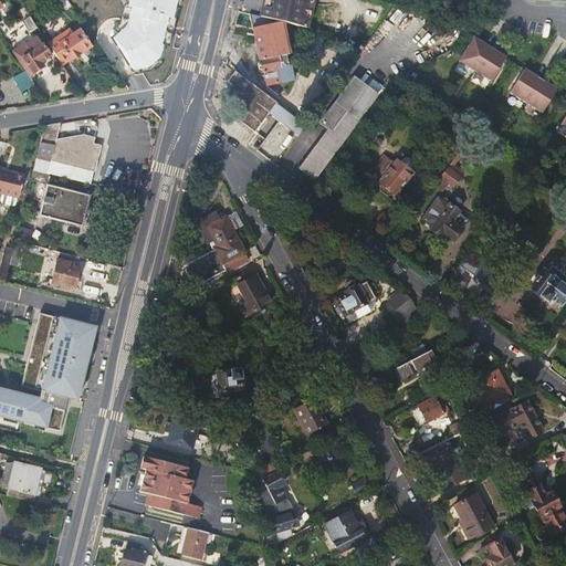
[(127,0),(126,4),(130,6),(125,24),(109,35),(133,72),(149,70),(160,59),(164,45),(166,46),(177,0),(127,0)]
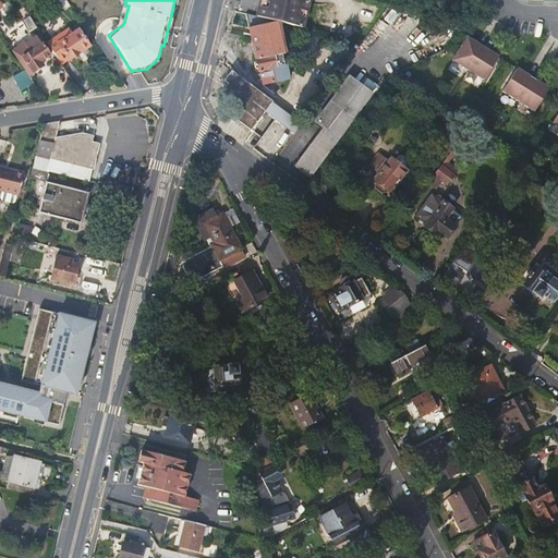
[(300,27),(306,0),(259,0),(255,15),(276,21),(300,27)]
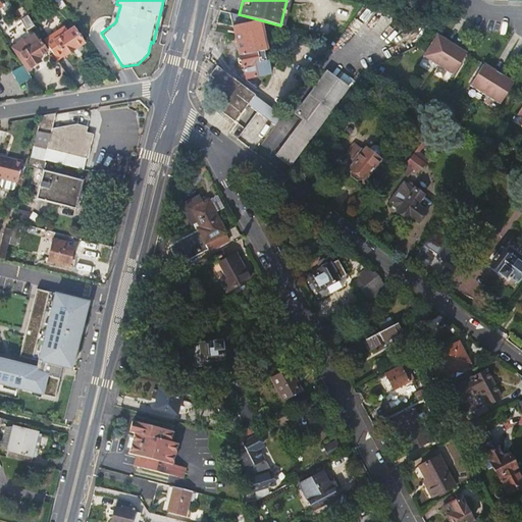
[(267,74),(258,19),(239,14),(228,12),(238,65),(241,65),(243,80),(267,74)]
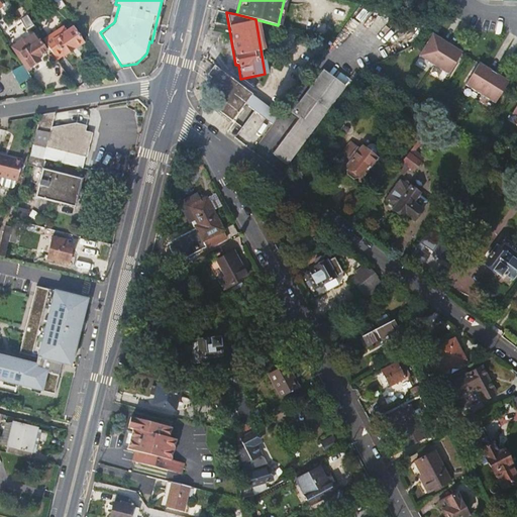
[(19,20),(20,23),(25,29),(33,25),(28,18),(27,16),(19,20)]
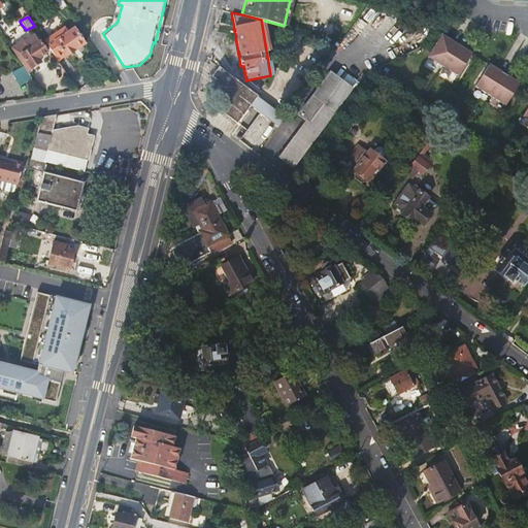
[(44,41),(58,61),(84,42),(74,28),(68,32),(64,27),(44,41)]
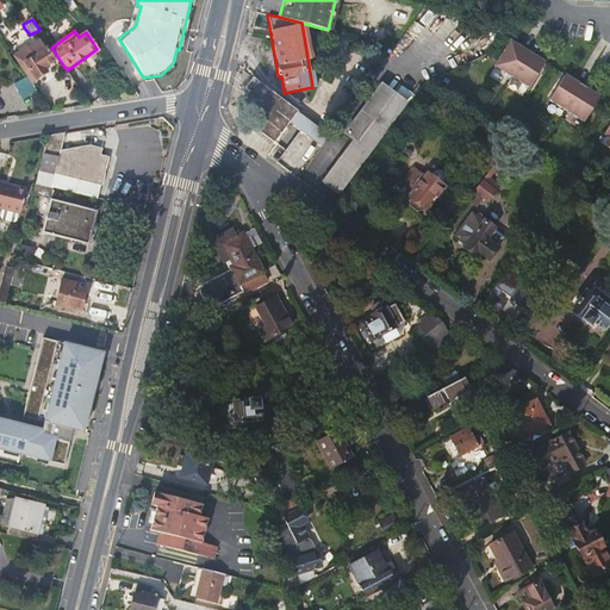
[(43,66),(54,58),(41,38),(13,55),(32,81),(47,72),(43,66)]
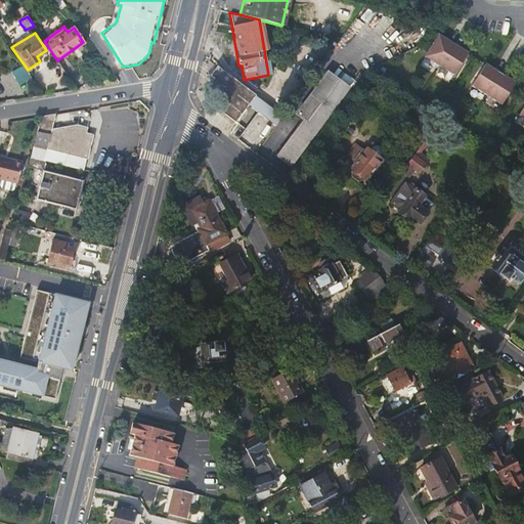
[(442,39),(436,35),(423,57),(438,66),(451,44),(442,39)]
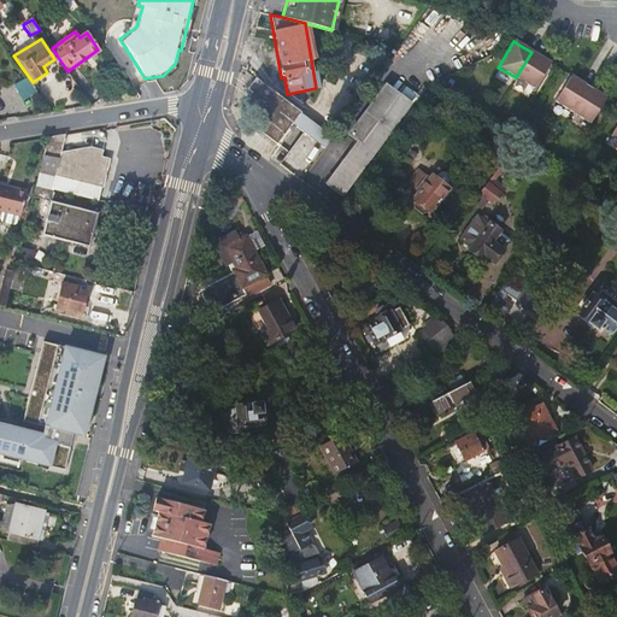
[(544,60),(532,52),(516,77),(533,88),(548,63),(544,60)]
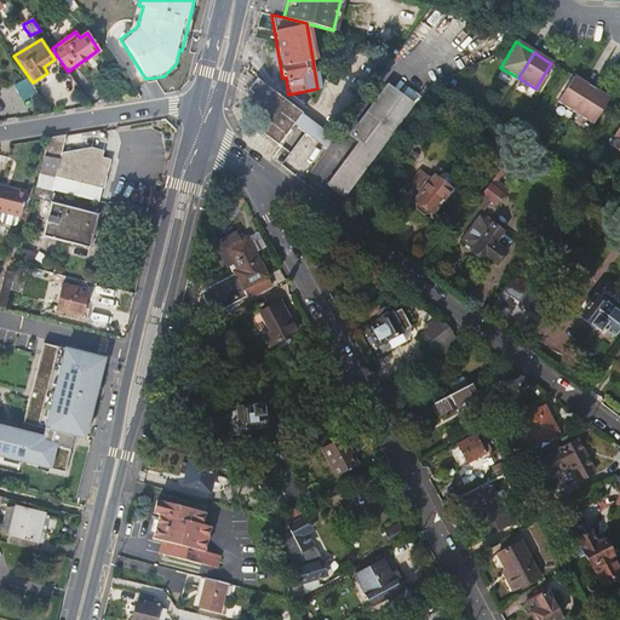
[(574,113),(590,86),(579,80),(572,76),(556,102),(574,113)]
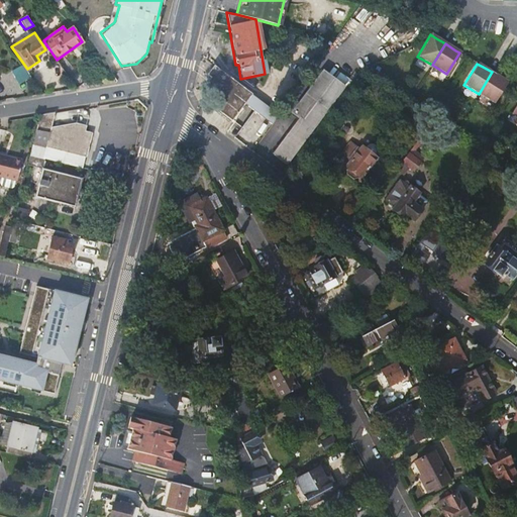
[(247,106),(259,114),(266,105),(213,67),(207,75),(210,78),(203,88),(215,96),(210,104),(233,122),(243,108),(244,109),(247,106)]
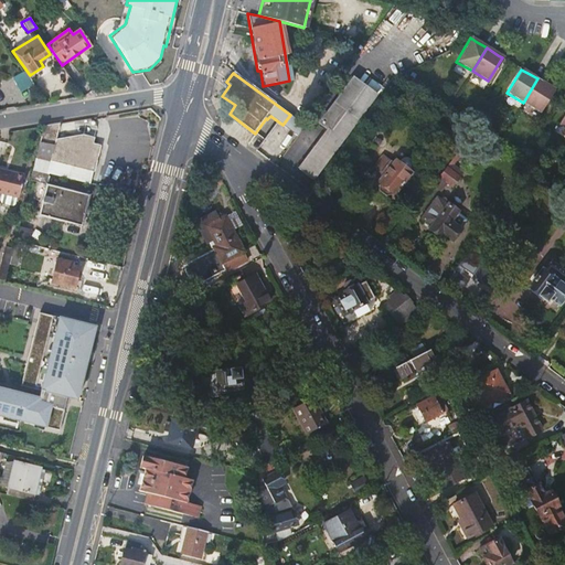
[(347,85),(340,94),(319,120),(327,127),(297,166),(310,177),(374,92),(354,76),(347,85)]
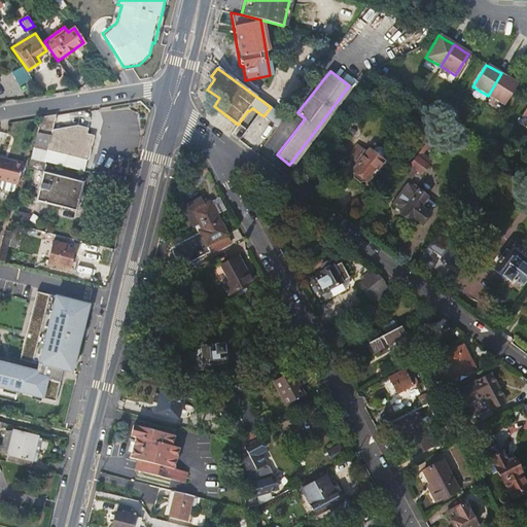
[(309,81),(317,88),(323,79),(315,73),(309,81)]
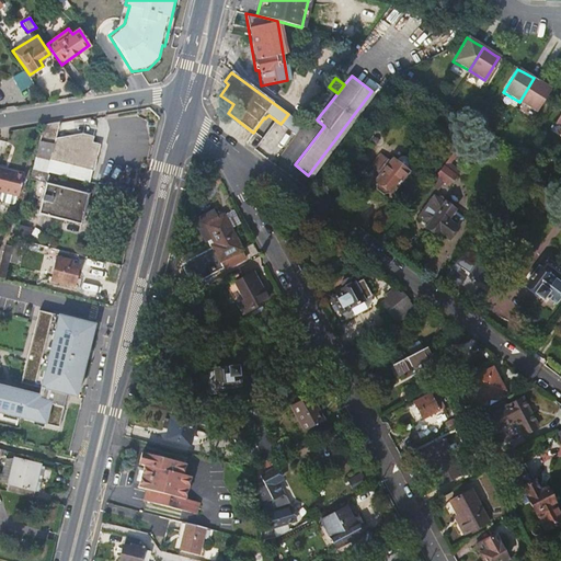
[(549,88),(534,78),(519,102),(536,112),(550,88),(549,88)]
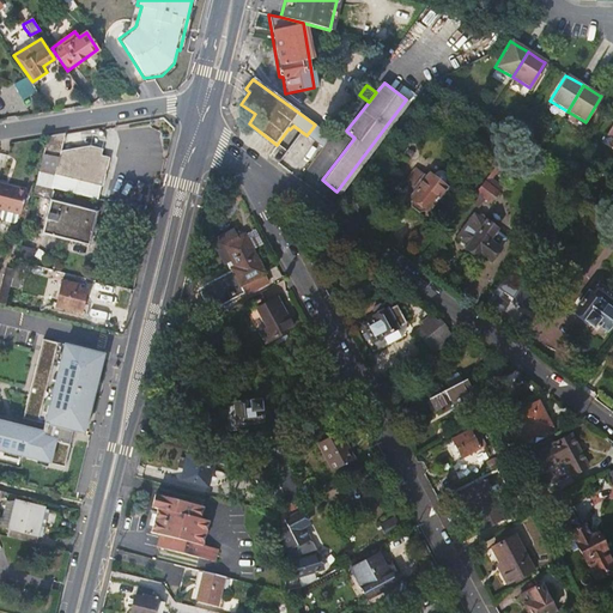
[(307,135),(321,146),(329,135),(315,125),(307,135)]
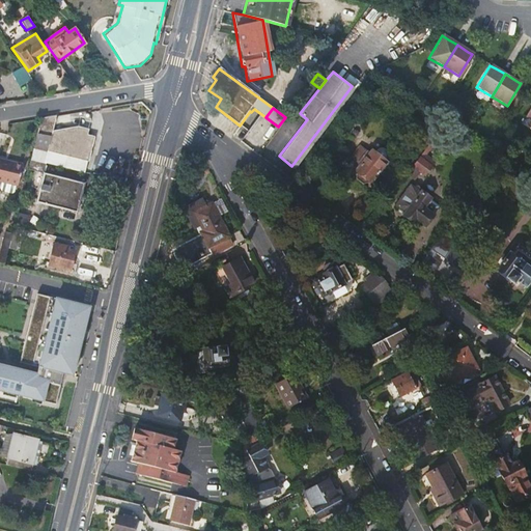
[(53,130),(56,116),(40,118),(33,148),(88,163),(94,138),(87,136),(90,129),(78,126),(53,130)]
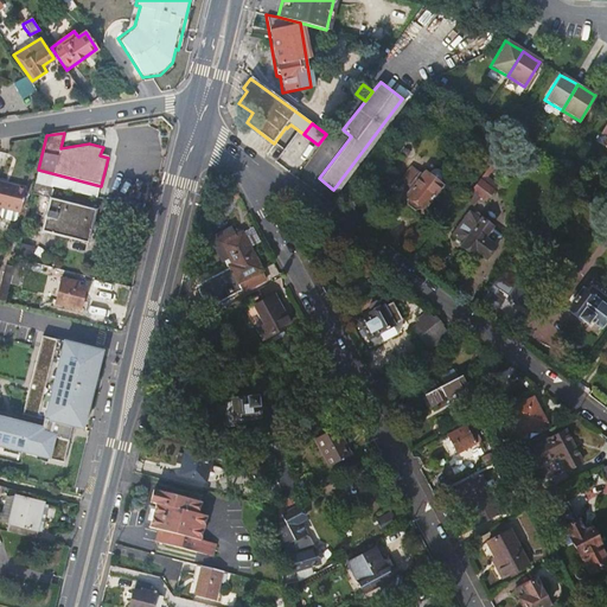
[(406,193),(422,206),(439,184),(422,171),(420,173),(409,165),(400,178),(410,186),(406,193)]
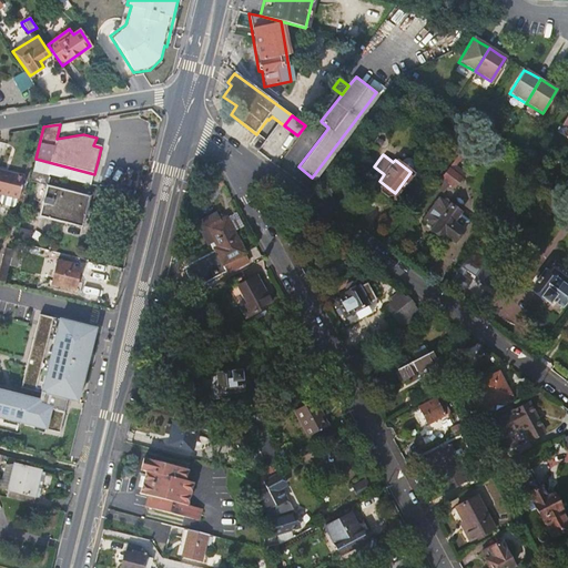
[(460,156),(457,154),(434,184),(442,191),(447,183),(453,186),(465,171),(455,163),(460,156)]
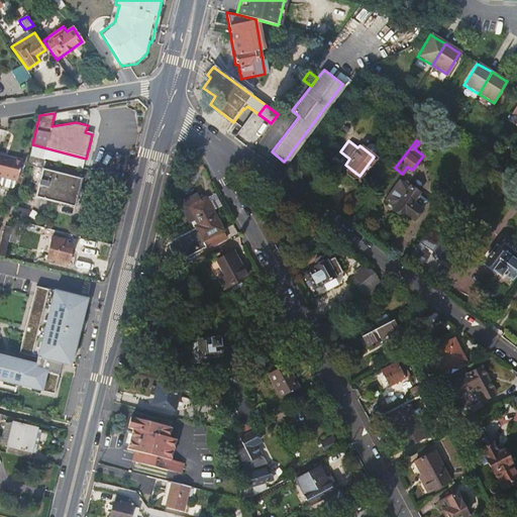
[(0,178),(15,182),(20,161),(0,156),(0,178)]
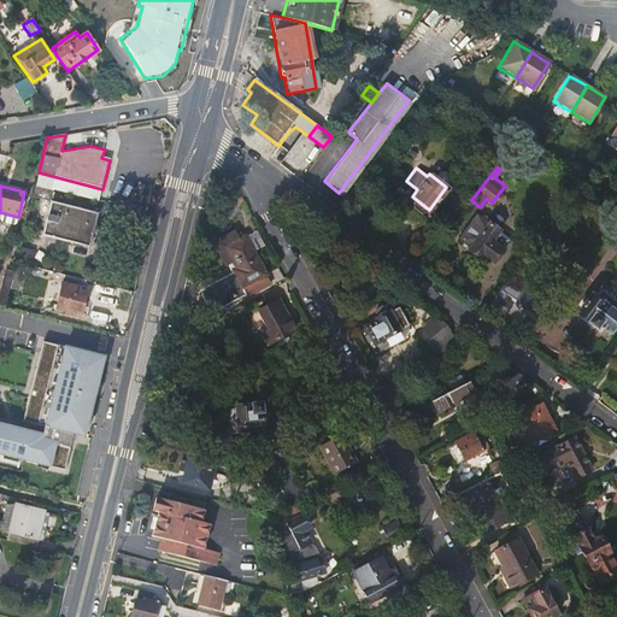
[(53,191),(35,186),(31,199),(50,203),(53,191)]
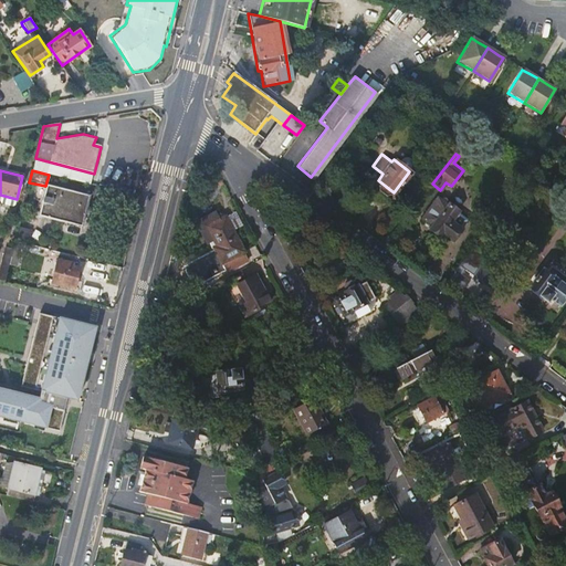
[(81,227),(90,196),(45,186),(38,216),(81,227)]
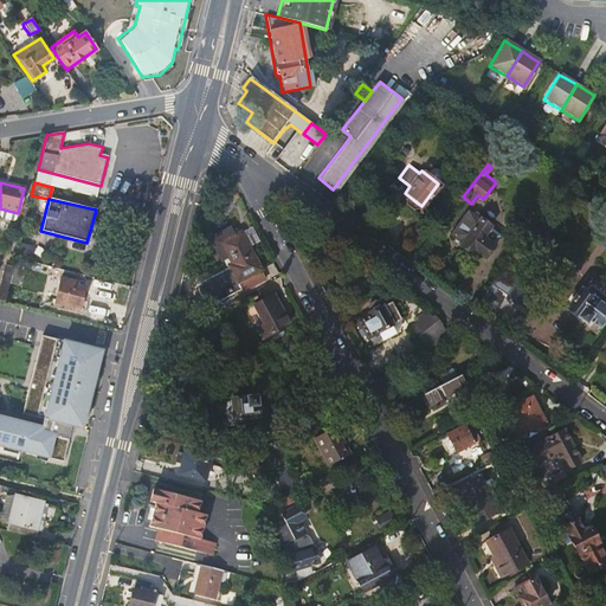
[(481,236),(488,226),(466,211),(452,231),(463,238),(458,245),(469,252),(472,249),(483,257),(491,244),(481,236)]
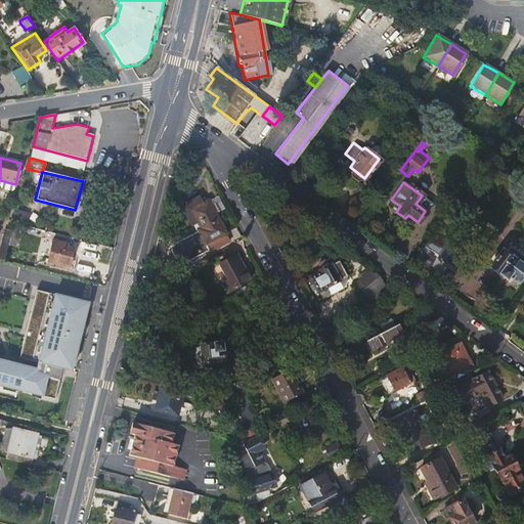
[(198,227),(197,228),(205,243),(210,241),(224,233),(207,200),(188,209),(198,227)]
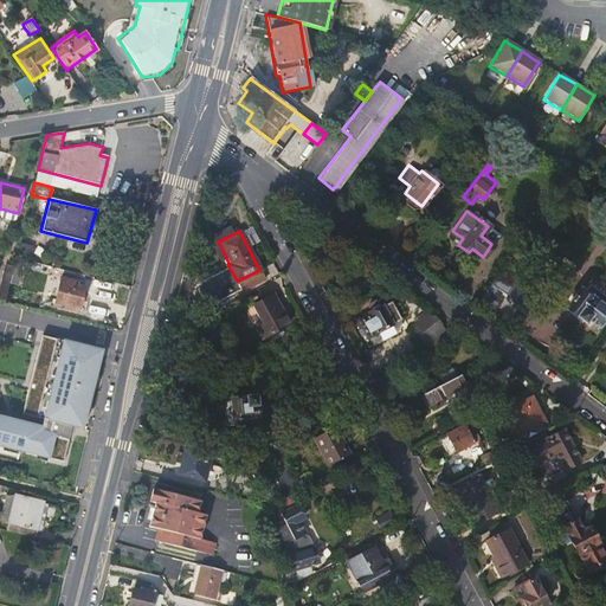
[(33,247),(19,244),(15,258),(24,260),(30,262),(33,247)]
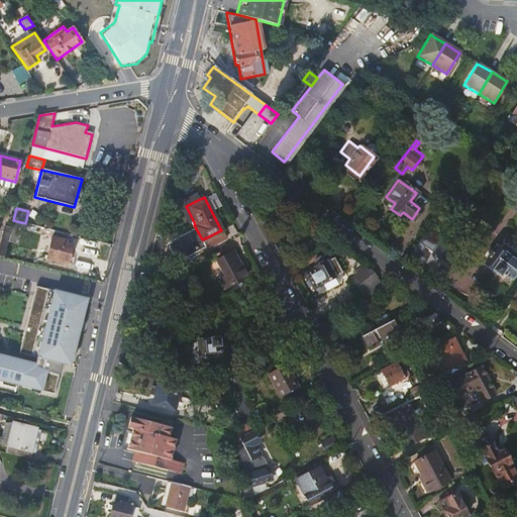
[(20,222),(13,220),(11,228),(8,242),(15,244),(20,222)]
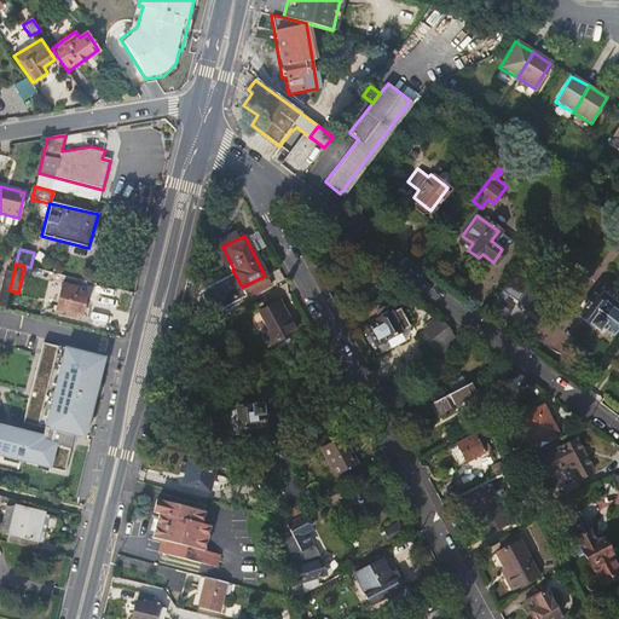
[(244,294),(242,287),(232,270),(201,285),(200,291),(201,295),(209,312),(244,294)]
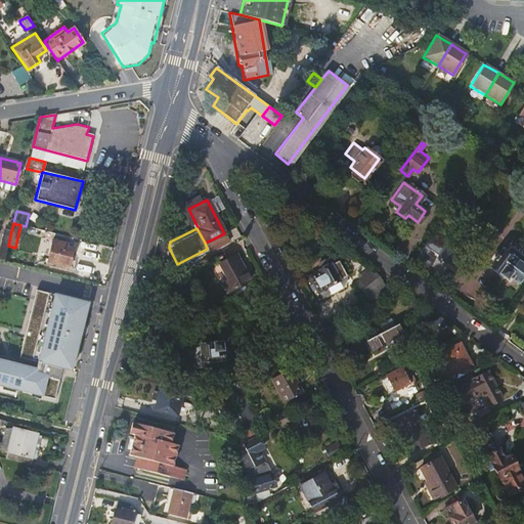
[(0,260),(4,261),(8,246),(11,231),(5,229),(1,244),(0,249),(0,260)]
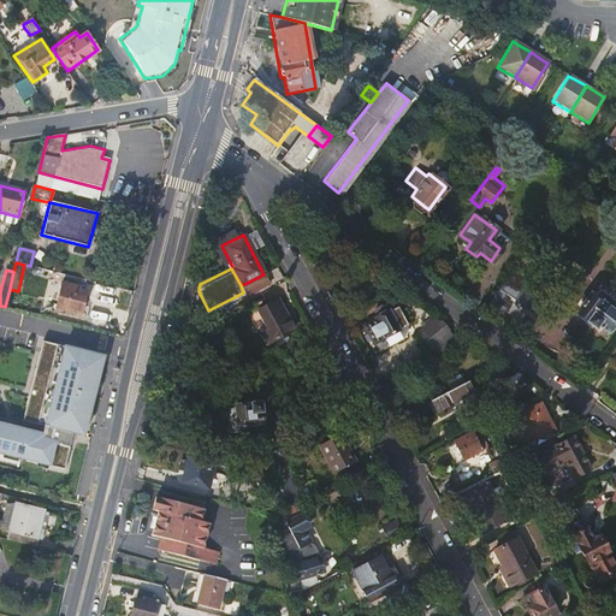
[(523,272),(508,294),(525,306),(532,296),(529,294),(538,283),(523,272)]
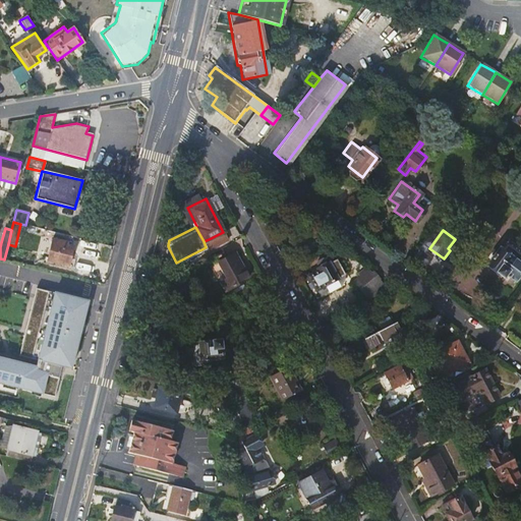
[(227,239),(223,232),(209,239),(213,246),(227,239)]
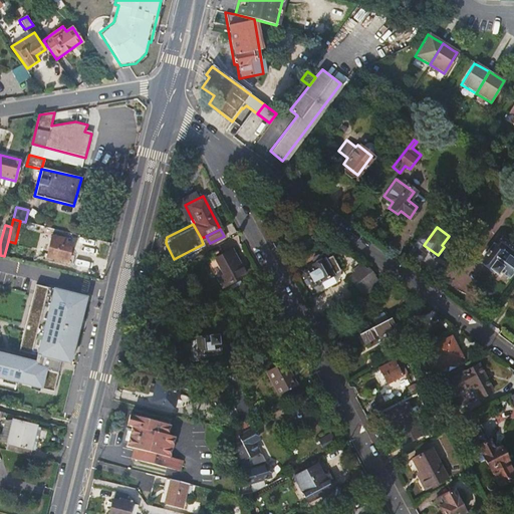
[(63,241),(64,238),(52,235),(47,256),(67,261),(72,243),(63,241)]
